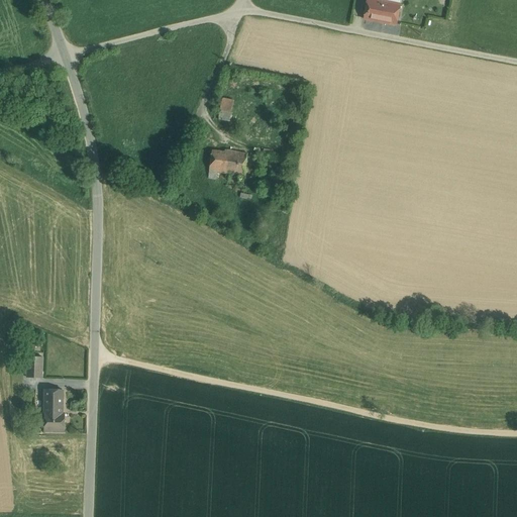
[(400,5),(373,0),(368,0),(365,19),(396,25),(400,5)]
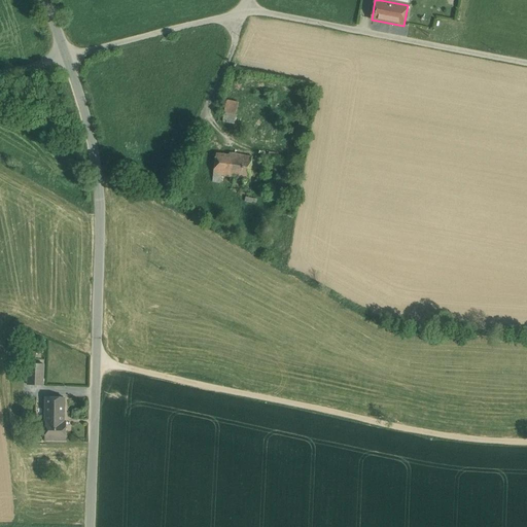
[(239,102),(227,100),(223,121),(234,124),(239,102)]
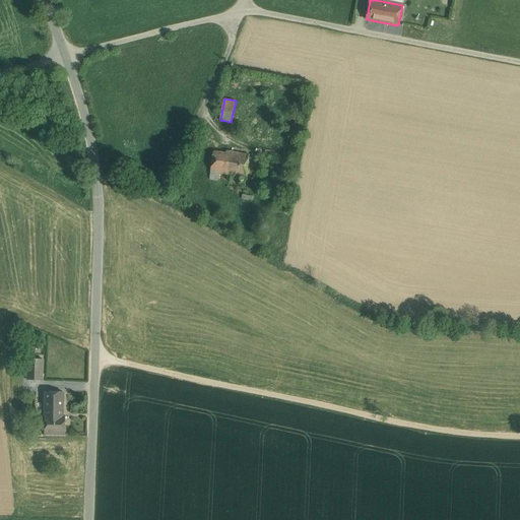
[(226,153),(213,151),(213,154),(212,154),(212,155),(213,155),(210,172),(218,173),(237,176),(240,153),(226,151),(226,153)]
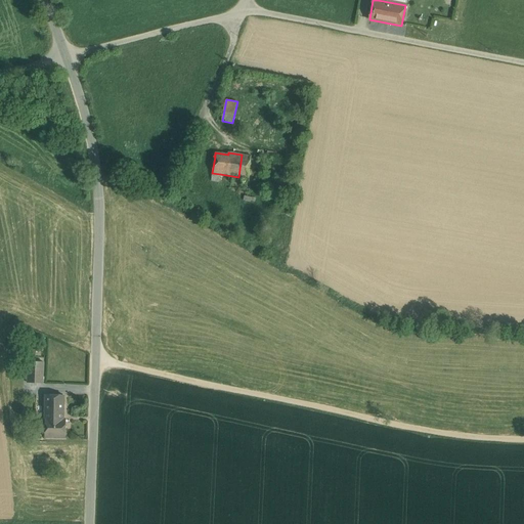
[(251,156),(242,155),(238,177),(248,178),(251,156)]
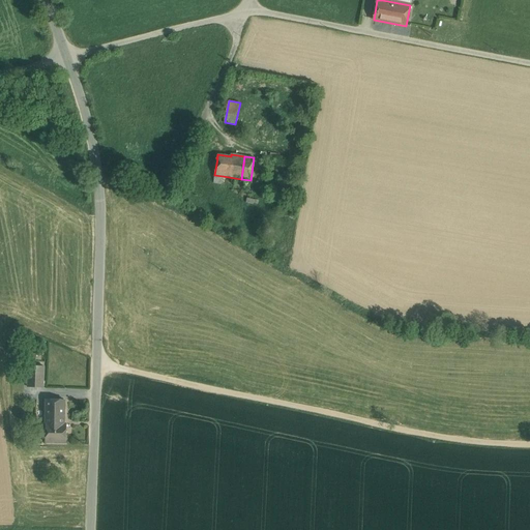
[(223,176),(214,175),(213,182),(222,183),(223,176)]
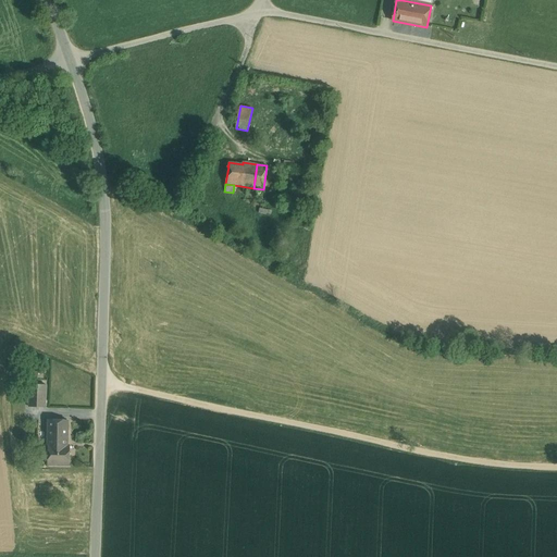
[(46,384),(31,384),(29,407),(45,407),(46,384)]
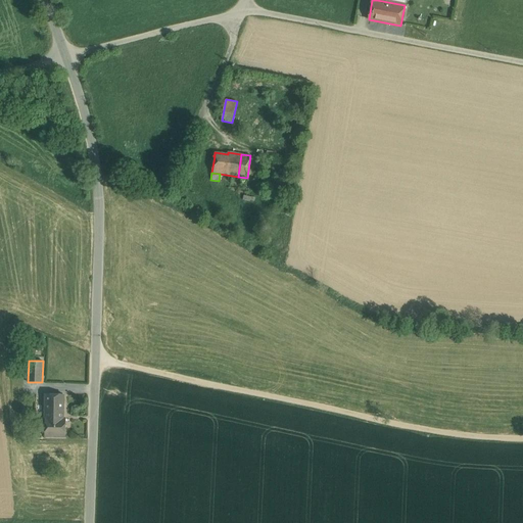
[(63,394),(46,393),(46,419),(45,419),(45,436),(65,436),(66,419),(63,419),(63,394)]
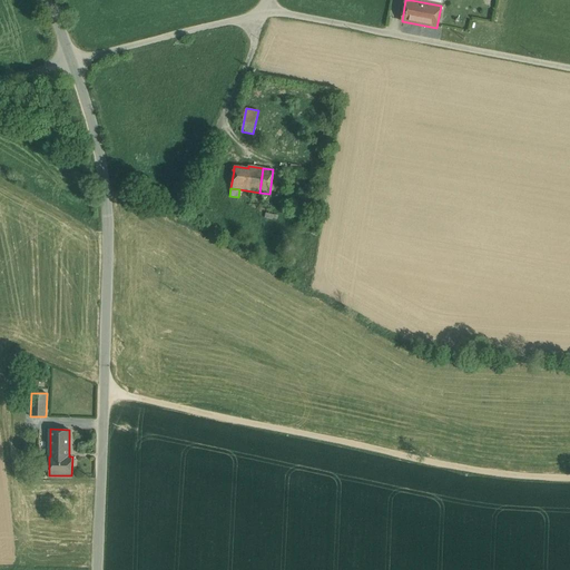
All buildings are outlined.
